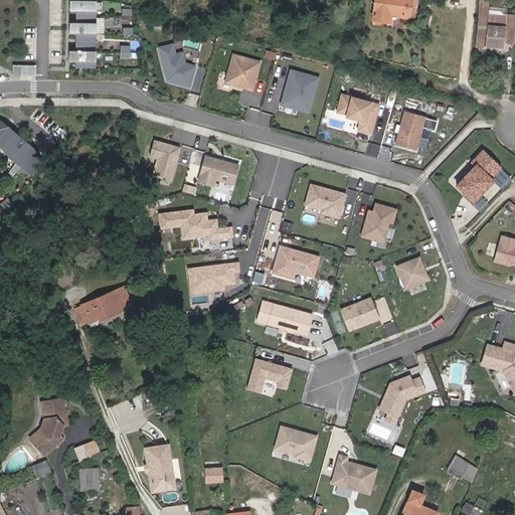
[(74,0),(74,66),(95,67),(95,0),(74,0)]
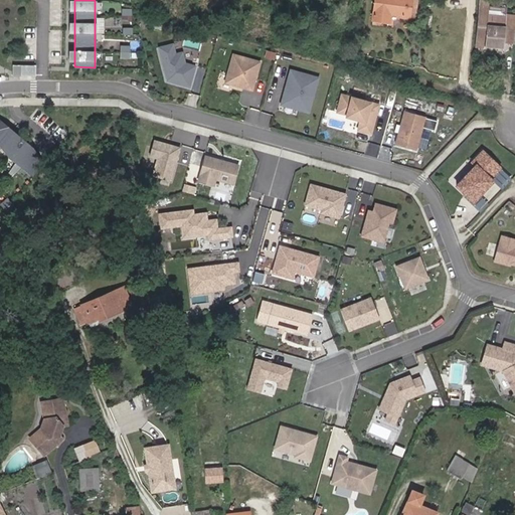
[(410,18),(412,0),(375,0),(373,21),(389,24),(390,15),(410,18)]
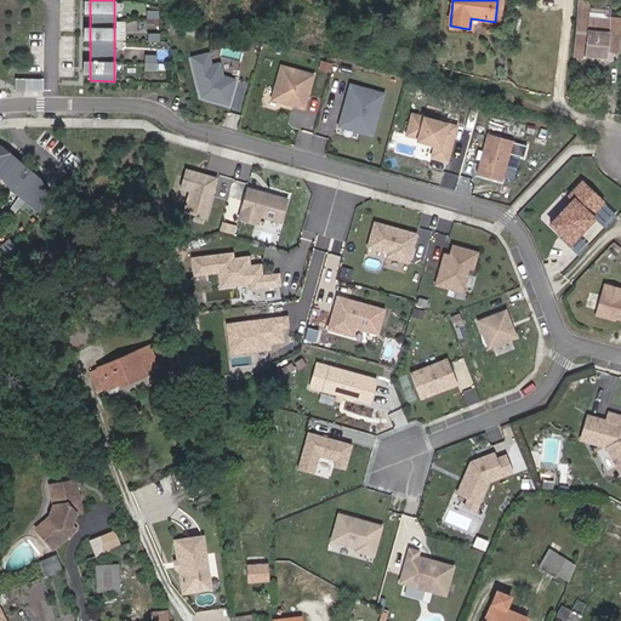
[(577,4),(574,55),(608,57),(608,49),(609,41),(620,43),(620,34),(620,16),(611,16),(613,6),(591,4),(577,4)]
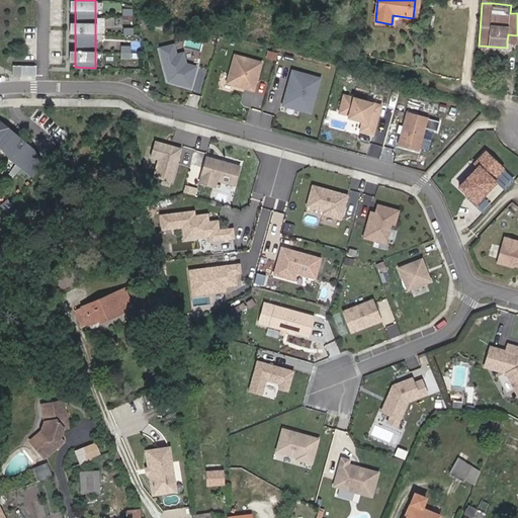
[(120,45),(120,58),(131,58),(131,45),(120,45)]
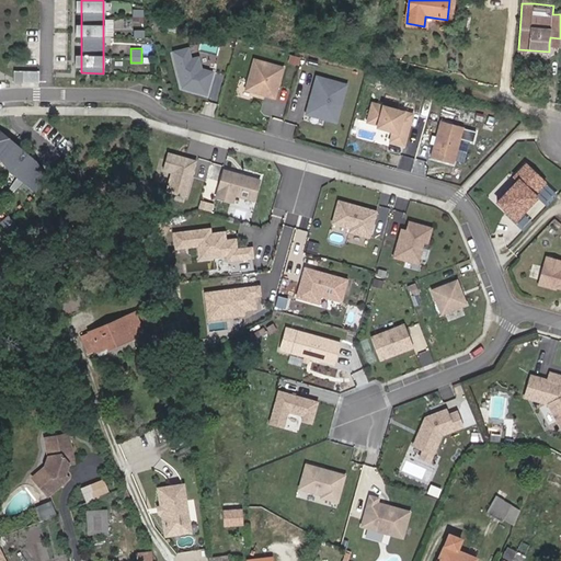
[(187,48),(172,53),(178,77),(181,77),(182,79),(179,80),(181,89),(206,95),(212,72),(201,70),(197,57),(190,59),(187,48)]
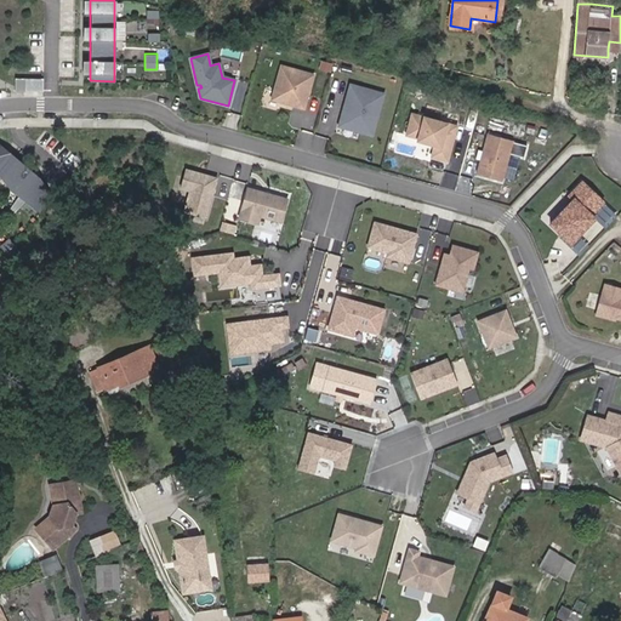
[(331,64),(322,62),(319,70),(330,73),(331,64)]
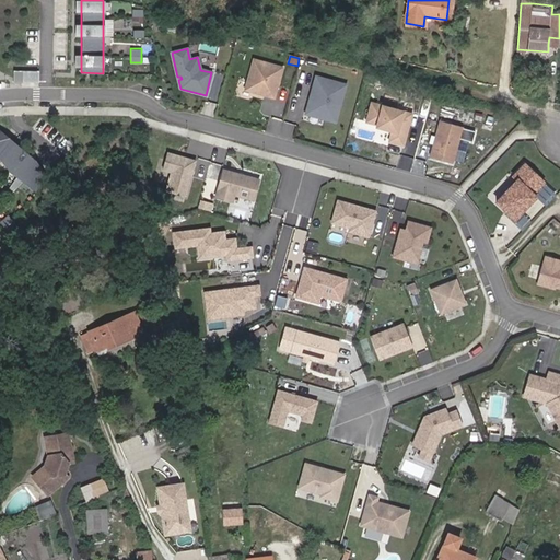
[(254,60),(245,91),(275,100),(283,68),(254,60)]
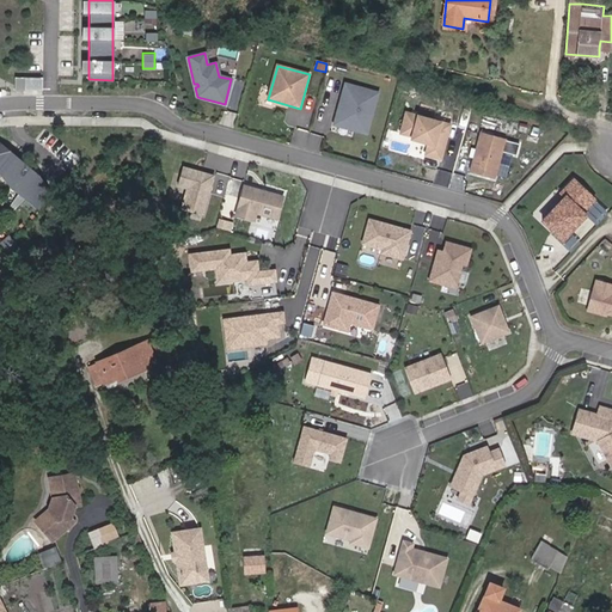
[(14,90),(42,90),(42,77),(14,77),(14,90)]
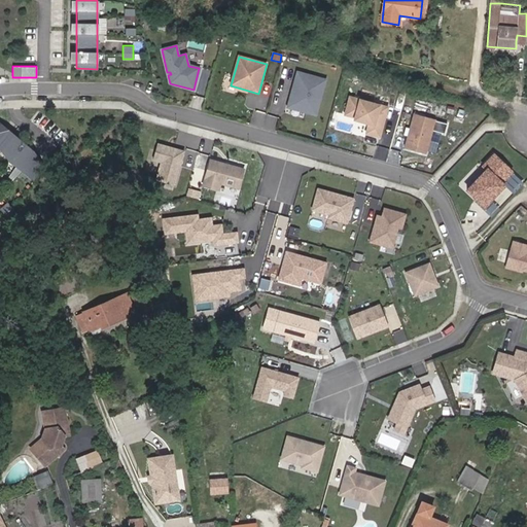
[(326,80),(297,73),(292,92),(296,93),(292,105),(307,109),(306,112),(316,115),(326,80)]
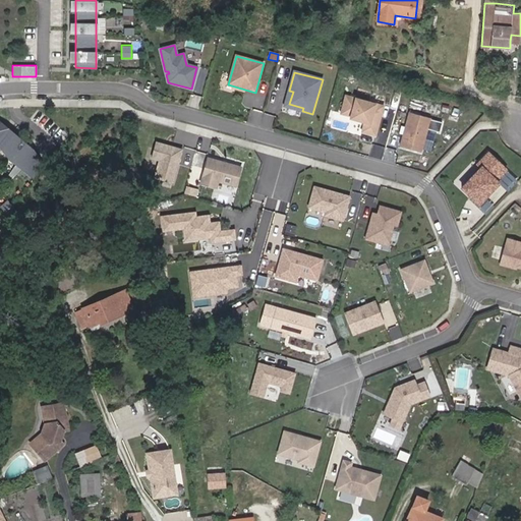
[(293,92),(289,91),(285,107),(302,111),(303,108),(289,104),(293,92)]
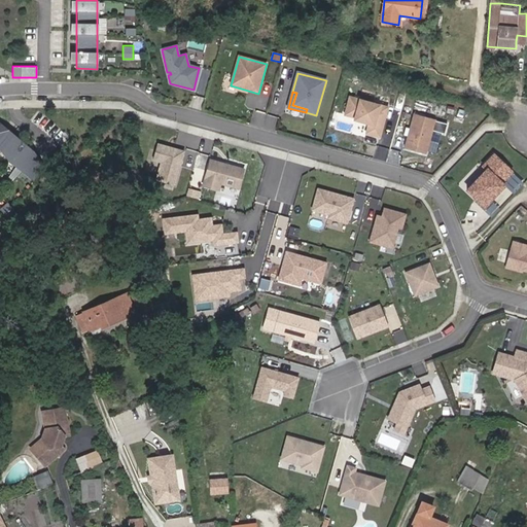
[(385,117),(387,108),(349,98),(344,116),(354,118),(353,120),(369,125),(365,134),(380,138),(382,128),(380,128),(383,116),(385,117)]
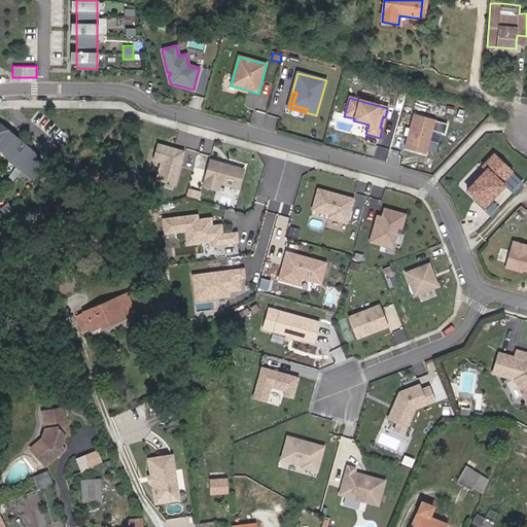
[(414,114),(405,149),(425,154),(435,119),(414,114)]
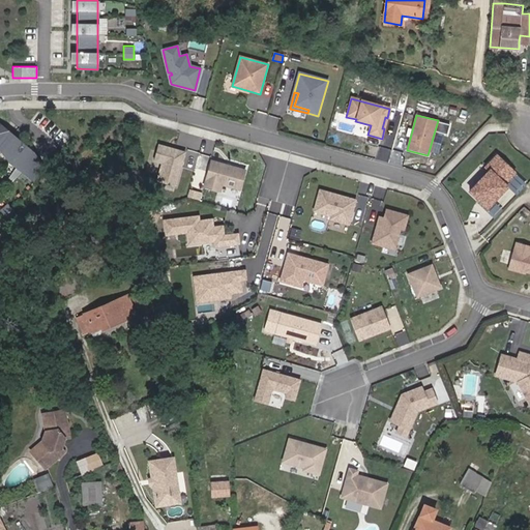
[(0,122),(0,150),(9,162),(33,180),(43,167),(33,151),(0,122)]
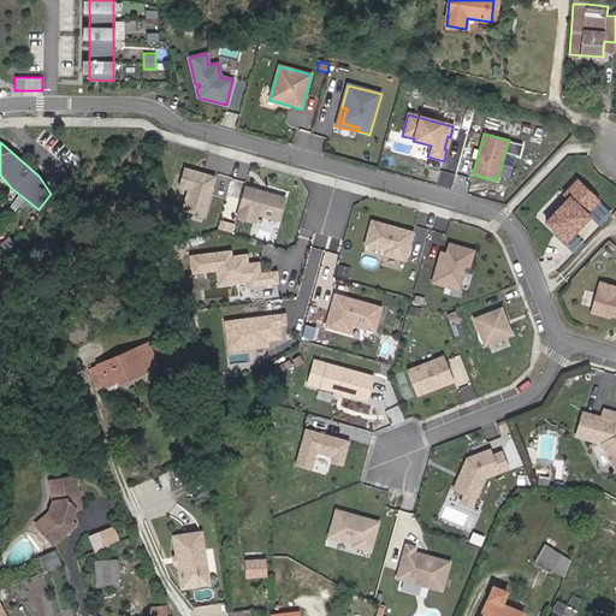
[(182,211),(183,212),(205,218),(215,178),(184,170),(179,188),(188,190),(182,211)]
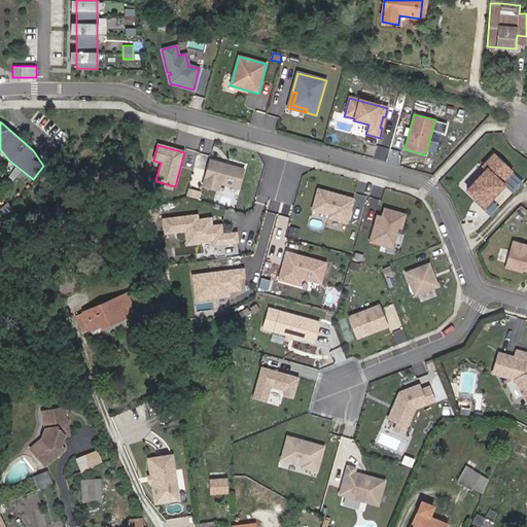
[(512,171),(494,154),(493,154),(482,166),(485,169),(465,188),(484,206),(504,184),(501,182),(512,171)]
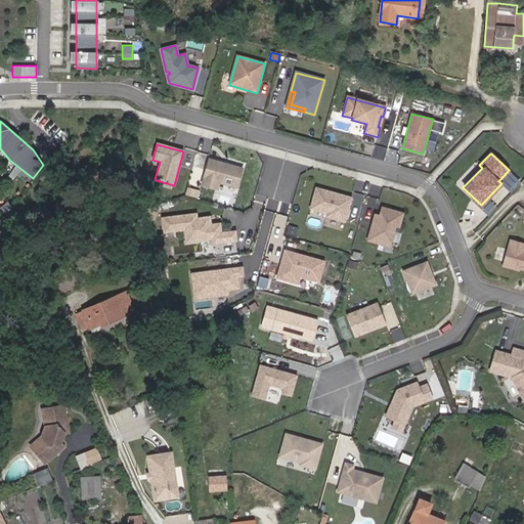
[(243,170),(209,160),(202,185),(218,190),(220,183),(237,188),(243,170)]
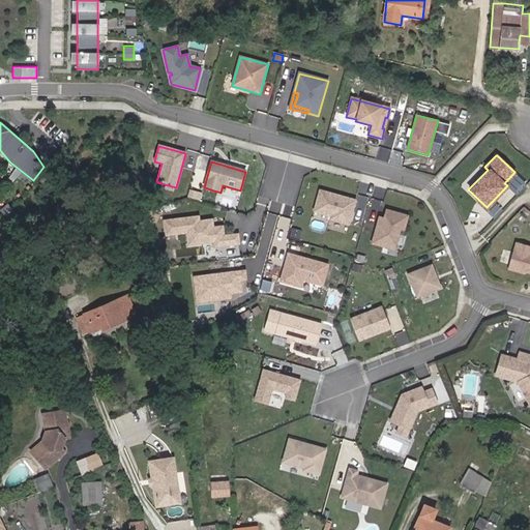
[(349,225),(355,201),(342,197),(340,198),(337,197),(336,196),(320,190),(314,211),(331,216),(330,219),(349,225)]
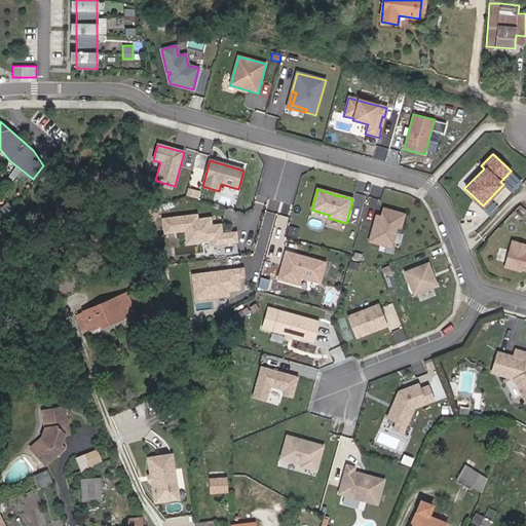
[(17,213),(7,200),(1,207),(11,218),(17,213)]
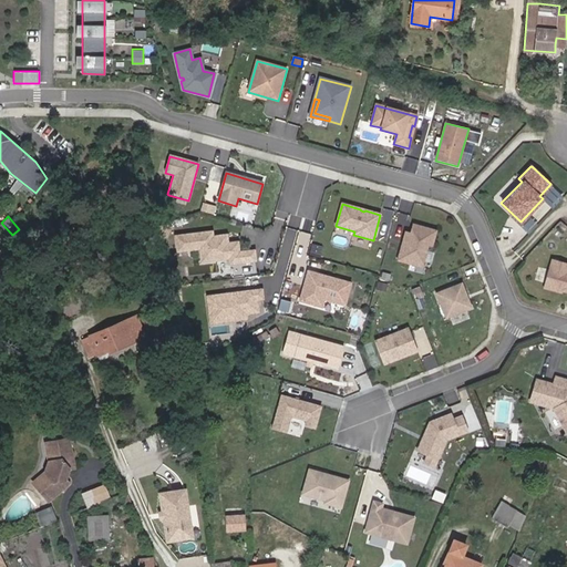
[(172,232),(171,225),(160,228),(162,239),(167,238),(172,232)]
